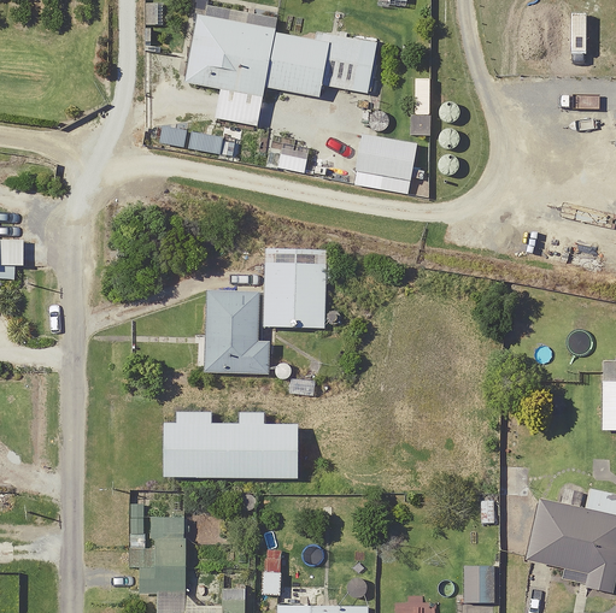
[(144,0),(142,25),(165,27),(168,0),(144,0)]
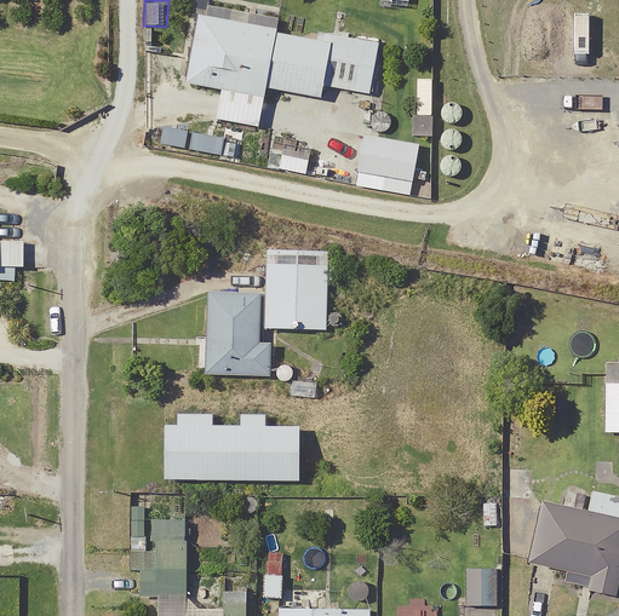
[(200,4),(198,16),(185,82),(221,88),(216,119),(258,126),(265,87),(321,97),(324,84),(371,93),(380,44),(316,32),(315,38),(276,30),(279,19),(200,4)]
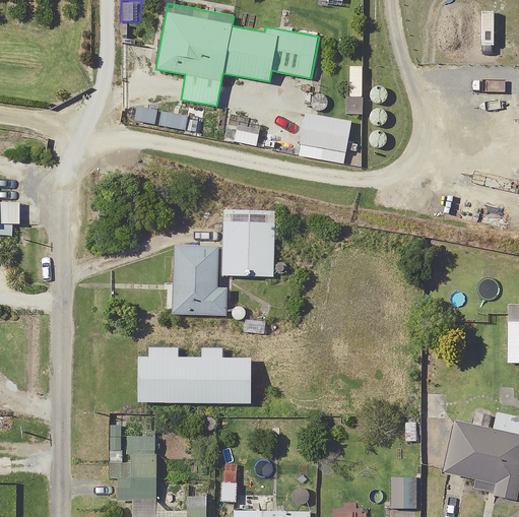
[(264,113),(230,107),(222,140),(257,146),(264,113)]
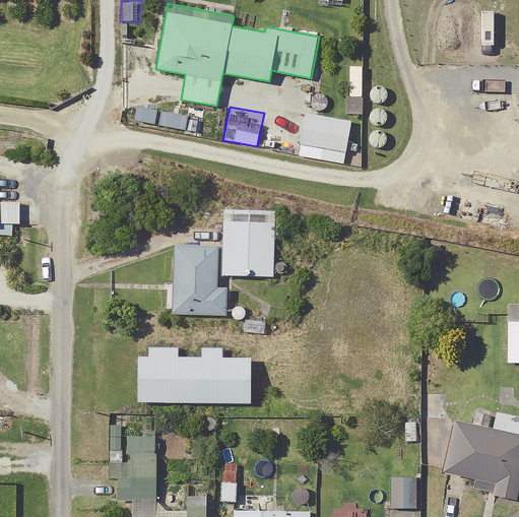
[(351,121),(305,113),(300,143),(320,146),(318,158),(344,163),(351,121)]
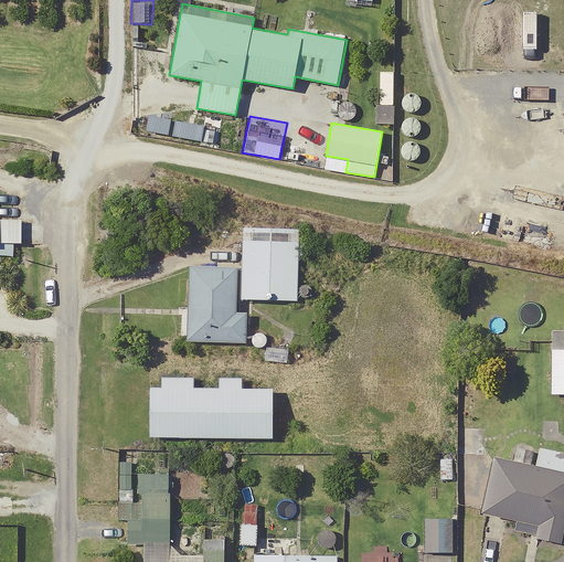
[(0,242),(24,243),(25,219),(0,216),(0,242)]
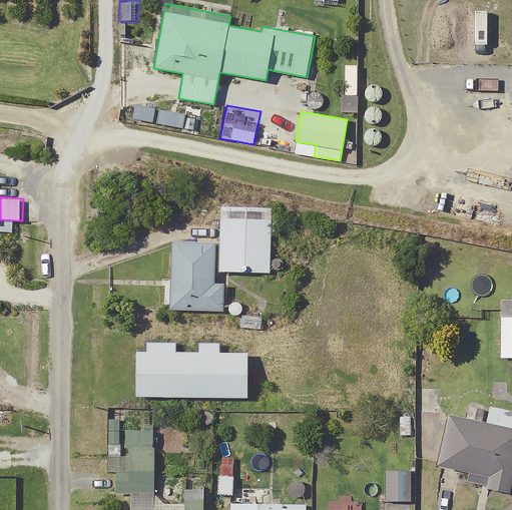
[(269,274),(272,208),(221,206),(218,272),(269,274)]
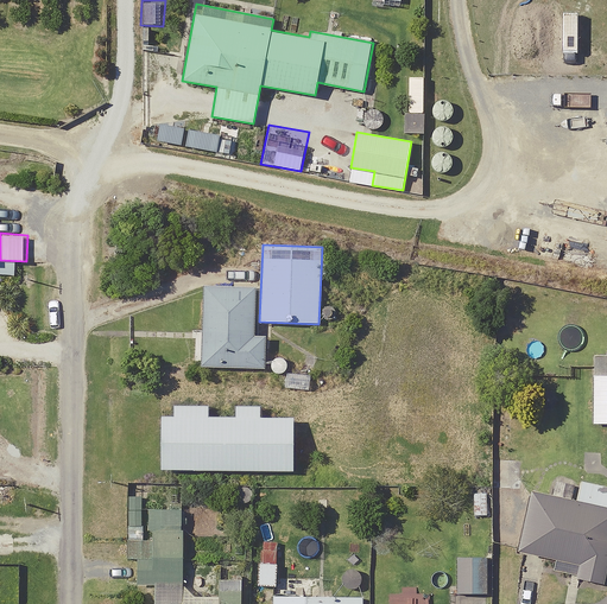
[(204,287),(203,329),(193,329),(191,357),(202,358),(202,367),(263,368),(263,337),(254,337),(255,288),(204,287)]
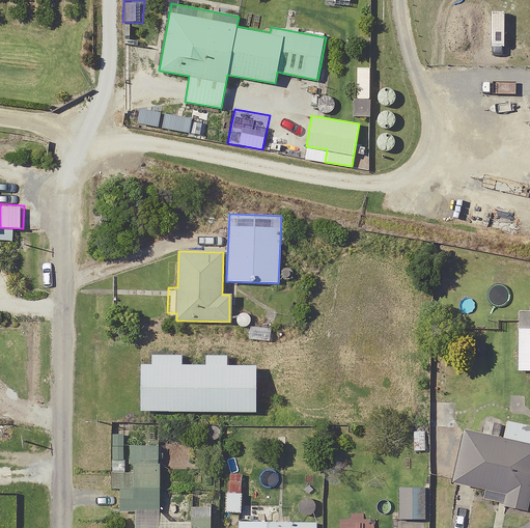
[(529,307),(518,308),(517,369),(529,369),(529,307)]
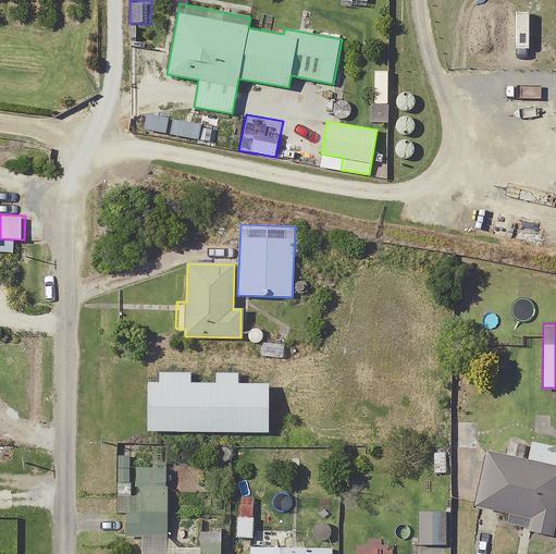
[(261,333),(259,355),(285,358),(287,336),(261,333)]
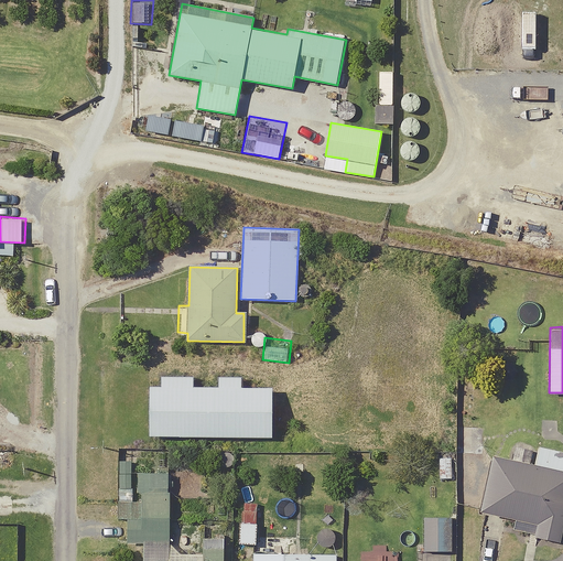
[(241,377),(218,377),(218,388),(194,388),(194,377),(162,377),(162,387),(151,387),(151,435),(272,438),(273,389),(241,388),(241,377)]
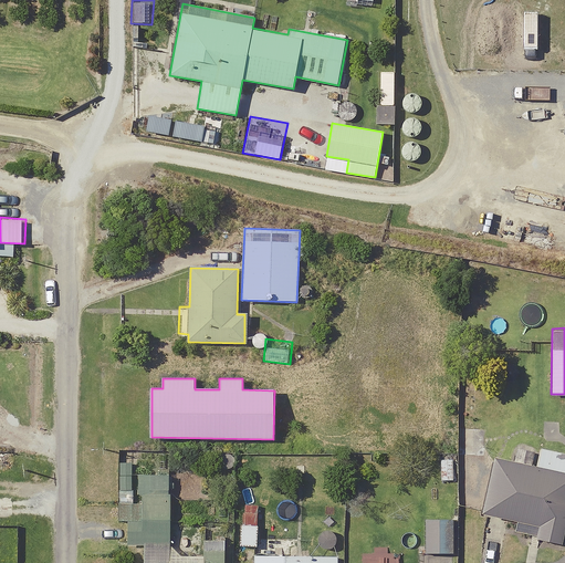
[(564,452),(542,448),(537,467),(494,458),(482,514),(515,522),(513,531),(536,537),(535,539),(562,545),(564,534),(564,533),(564,452)]
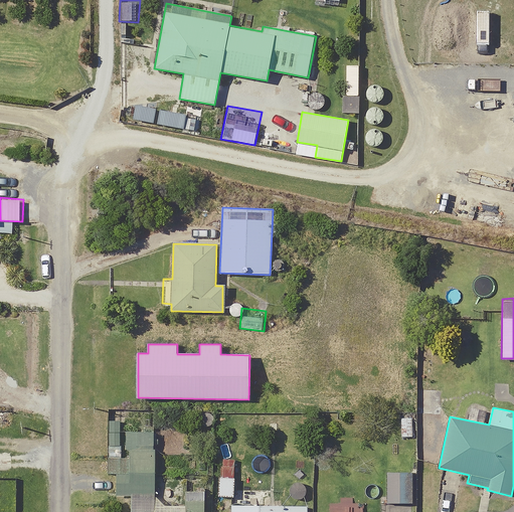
[(130,495),(129,511),(196,511),(197,494),(186,494),(186,503),(152,502),(153,496),(155,412),(110,411),(108,472),(116,473),(116,495),(130,495)]
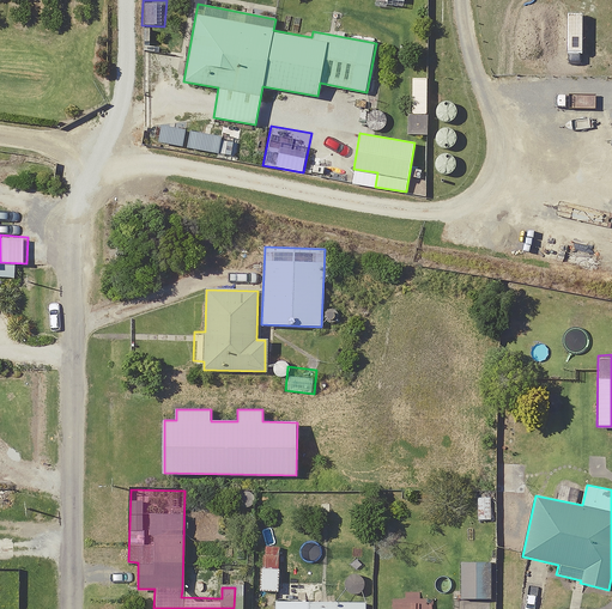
[(498,497),(476,495),(474,519),(497,521),(498,497)]
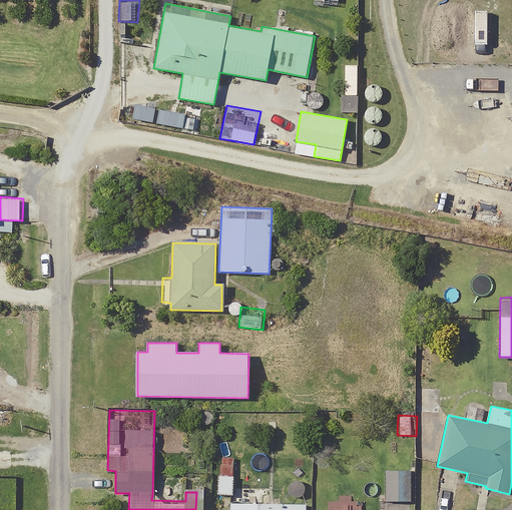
[(411,470),(386,469),(384,499),(409,500),(411,470)]
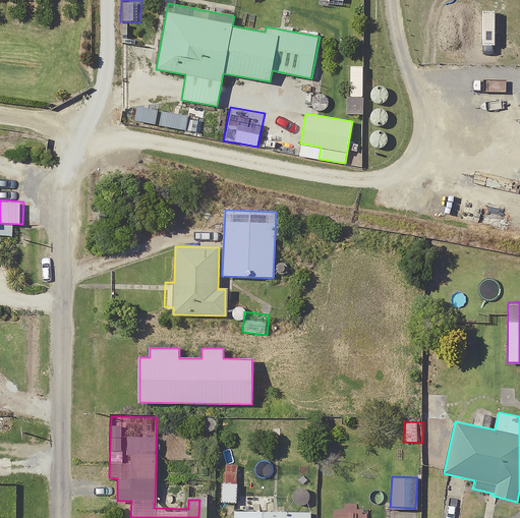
[(236,482),(221,482),(221,502),(236,502),(236,482)]
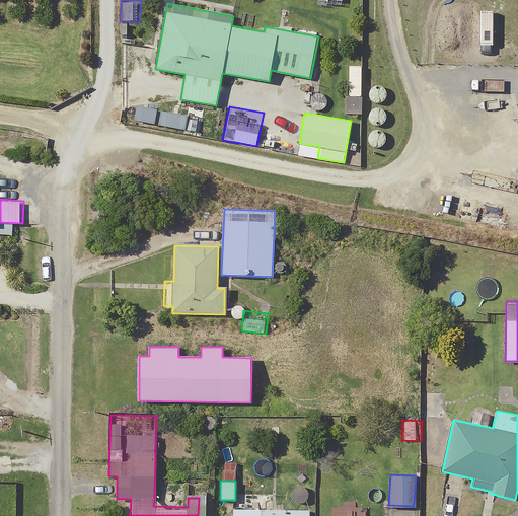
[(308,515),(308,510),(233,507),(233,515),(308,515)]
